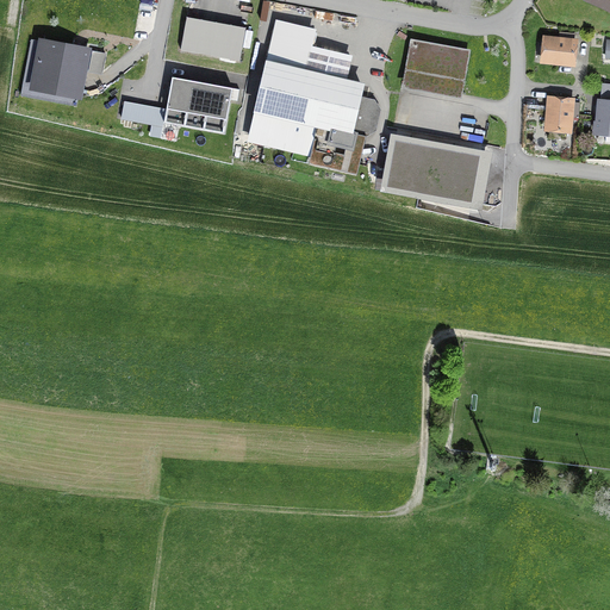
[(609,0),(585,0),(609,11),(609,0)]
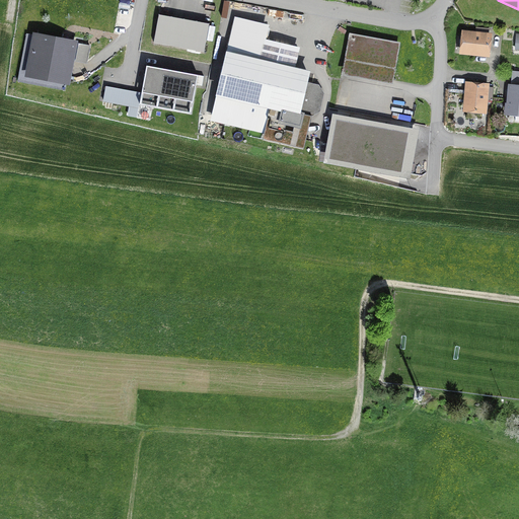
[(205,53),(210,24),(159,15),(154,44),(205,53)]
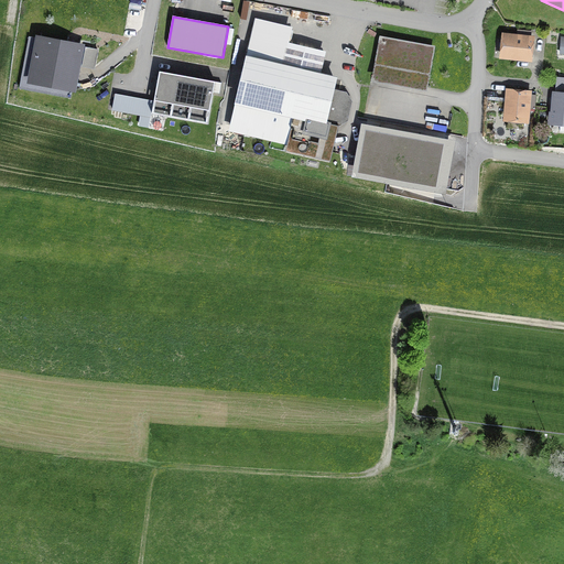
[(293,29),(256,19),(228,132),(271,143),(270,148),(285,151),(285,152),(331,163),(338,128),(348,122),(353,101),(347,94),(339,91),(342,80),(322,75),(326,53),(291,44),(293,35),(291,34),(293,29)]
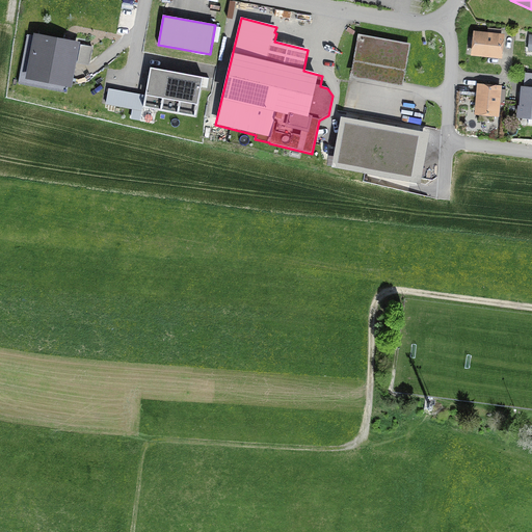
[(502,59),(504,34),(501,34),(502,29),(487,28),(487,32),(473,31),(471,56),(502,59)]
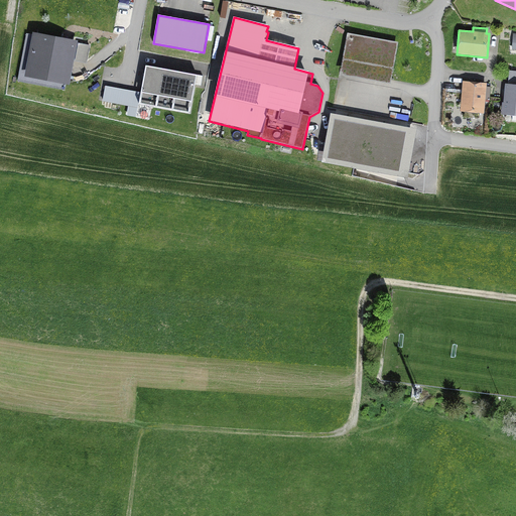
[(398,42),(347,33),(340,76),(391,85),(398,42)]
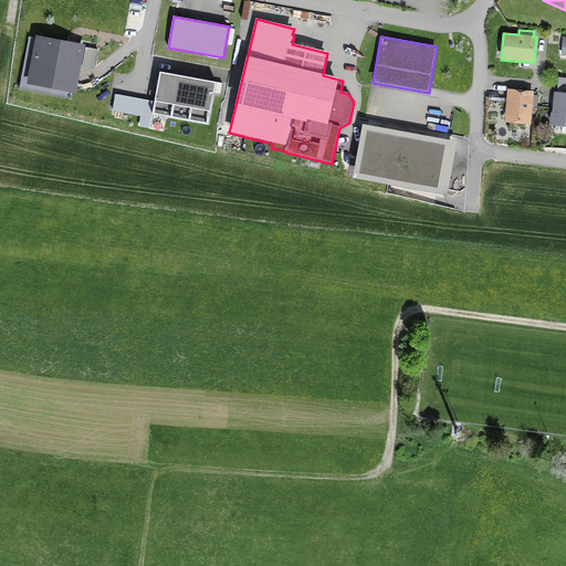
[(75,91),(82,46),(32,40),(25,83),(75,91)]
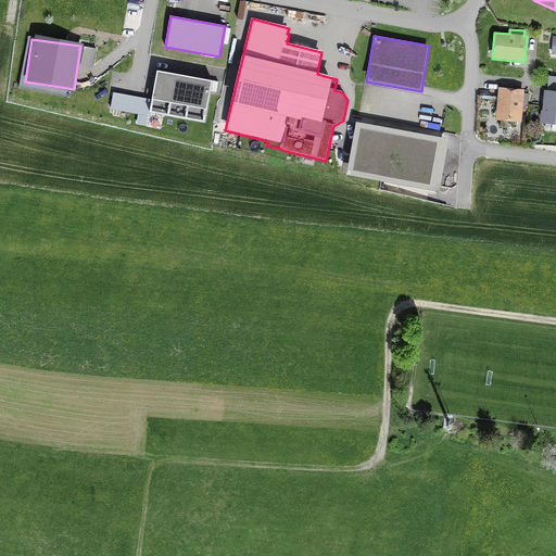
[(216,92),(218,81),(212,80),(212,81),(158,72),(150,114),(204,124),(210,91),(216,92)]
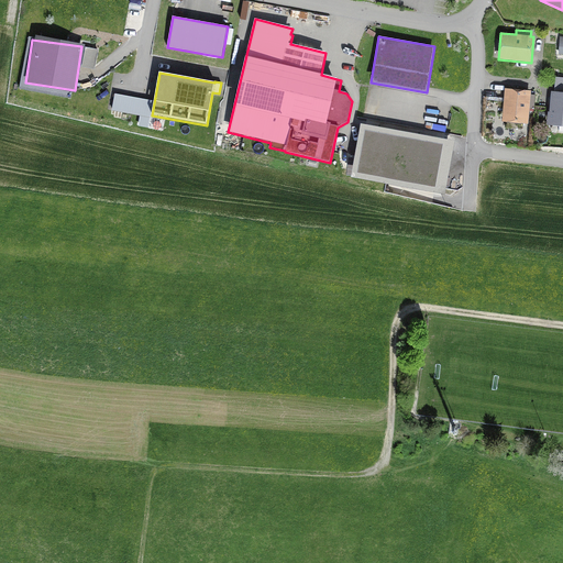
[(531,91),(505,89),(501,122),(528,124),(530,109),(533,110),(536,95),(531,95),(531,91)]
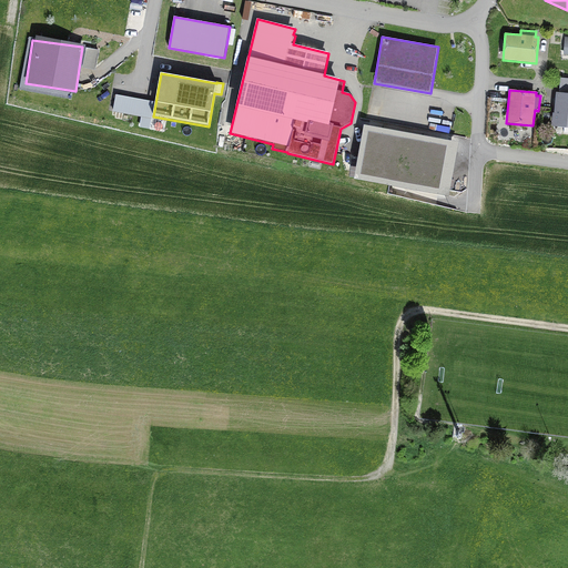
[(567,94),(557,94),(556,113),(555,113),(554,123),(566,124),(566,123),(567,123),(567,94)]
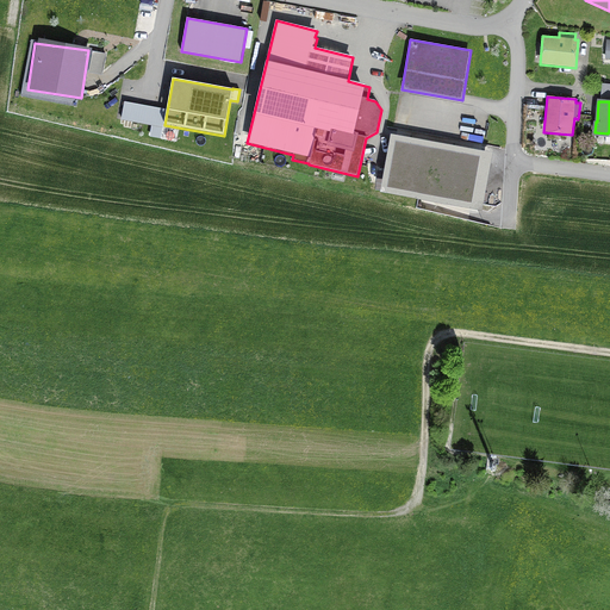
[(148,106),(125,103),(122,120),(151,126),(149,137),(161,139),(166,110),(154,107),(154,105),(148,104),(148,106)]
